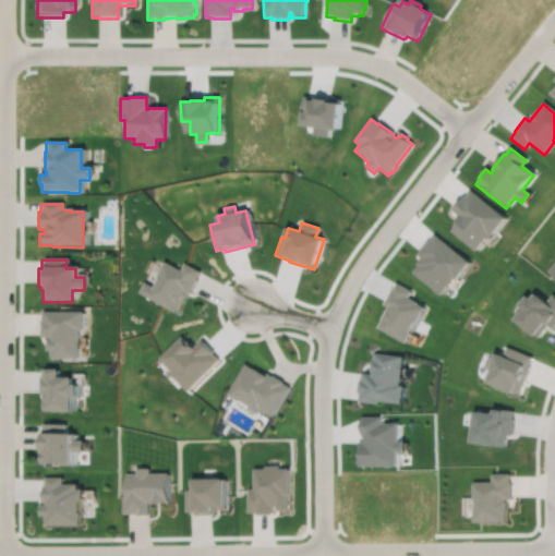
[(141,285),(135,294),(171,314),(182,294),(186,297),(195,281),(194,280),(197,274),(182,265),(178,272),(161,263),(153,278),(155,279),(149,289),(141,285)]
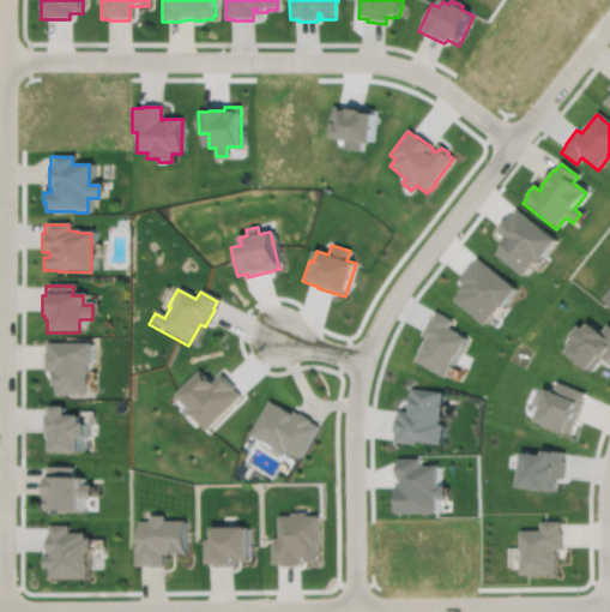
[(435,315),(432,322),(430,322),(422,336),(428,339),(416,361),(445,376),(450,367),(448,366),(463,340),(457,336),(458,335),(446,329),(450,322),(435,315)]
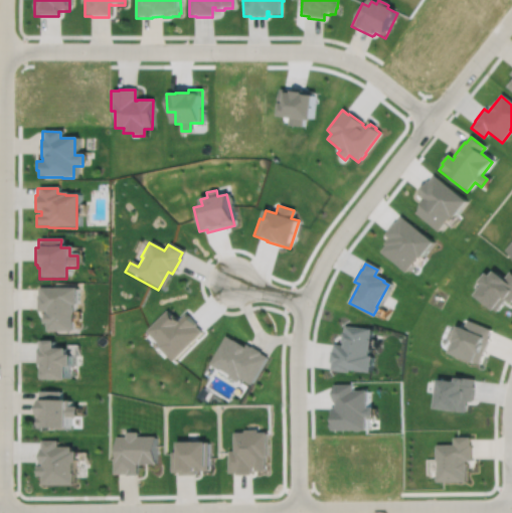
[(488,270),(480,280),(484,283),(476,293),(497,310),(506,299),(510,302),(511,299),(511,273),(509,271),(505,276),(495,268),(491,273),(488,270)]
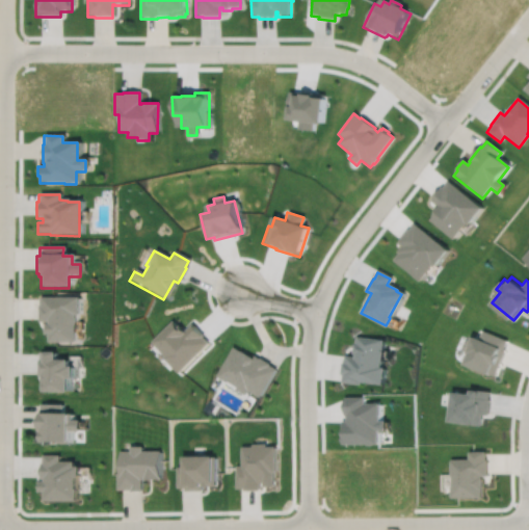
[(38,299),(38,307),(37,307),(36,323),(47,323),(47,327),(44,327),(44,336),(47,337),(47,344),(73,344),(73,317),(76,317),(77,299),(38,299)]
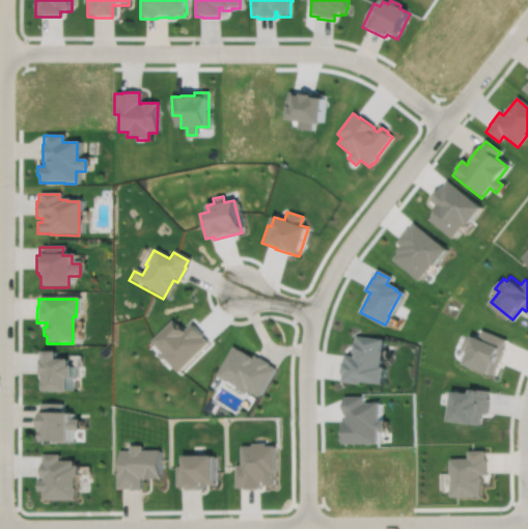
[(171,322),(150,342),(164,356),(162,358),(177,372),(206,342),(201,337),(202,336),(190,325),(185,331),(179,326),(177,328),(171,322)]
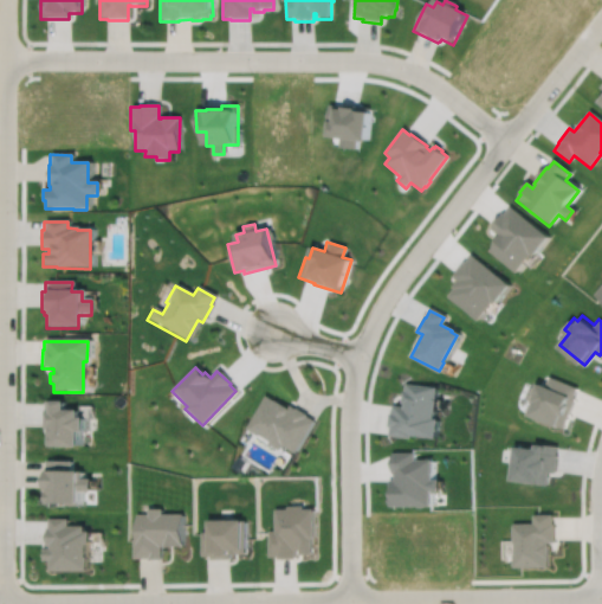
[(538,381),(535,390),(530,387),(525,399),(533,402),(528,416),(542,422),(543,418),(557,424),(556,426),(562,429),(575,398),(573,397),(576,387),(549,376),(545,384),(538,381)]
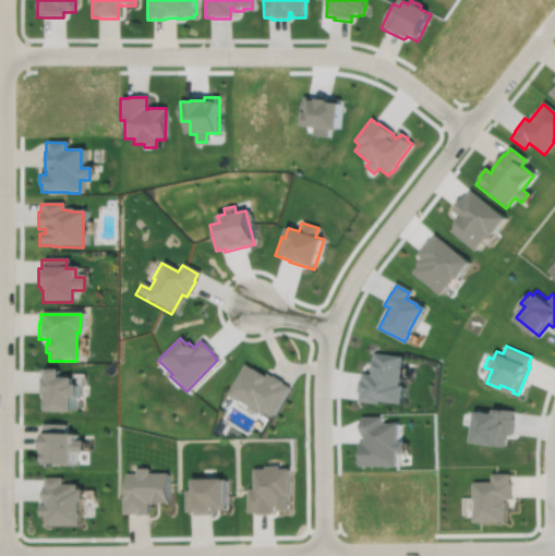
[(374,354),(373,362),(372,362),(371,372),(373,372),(372,375),(361,374),(361,382),(359,382),(358,394),(359,394),(358,401),(377,403),(378,401),(400,403),(402,387),(399,386),(402,358),(374,354)]
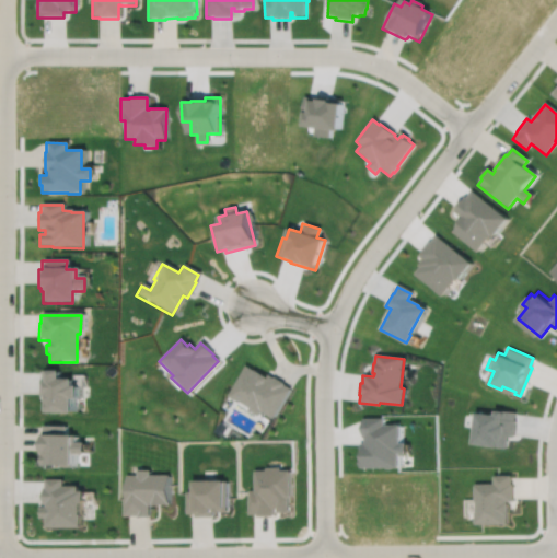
[(244,368),(227,398),(238,405),(239,404),(248,409),(247,413),(256,418),(259,414),(271,420),(289,391),(282,387),(283,386),(274,380),(273,381),(266,378),(265,380),(244,368)]
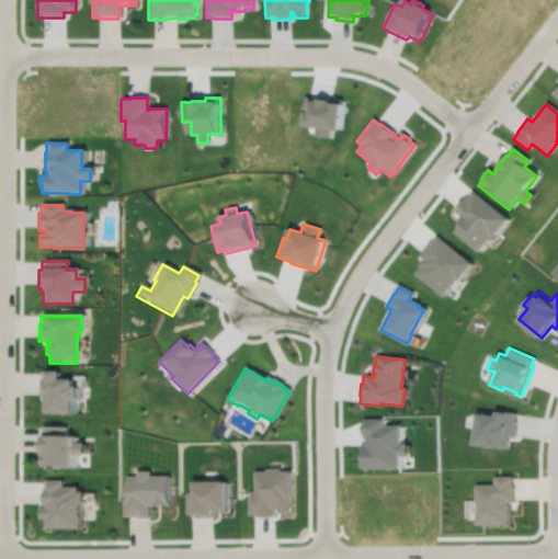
[(57,374),(40,374),(40,381),(38,381),(37,399),(43,399),(43,415),(44,415),(44,418),(69,418),(70,403),(75,403),(75,390),(70,390),(70,384),(57,384),(57,374)]
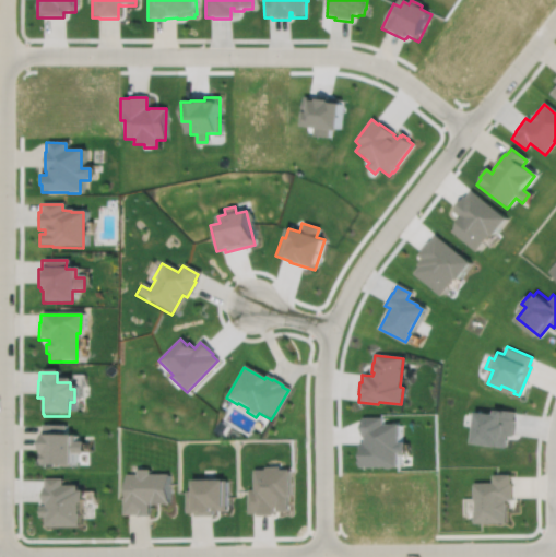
[(471,415),(470,427),(474,427),(472,442),(505,447),(505,441),(506,441),(507,435),(511,436),(513,419),(512,419),(513,411),(496,409),(495,413),(476,411),(476,415),(471,415)]
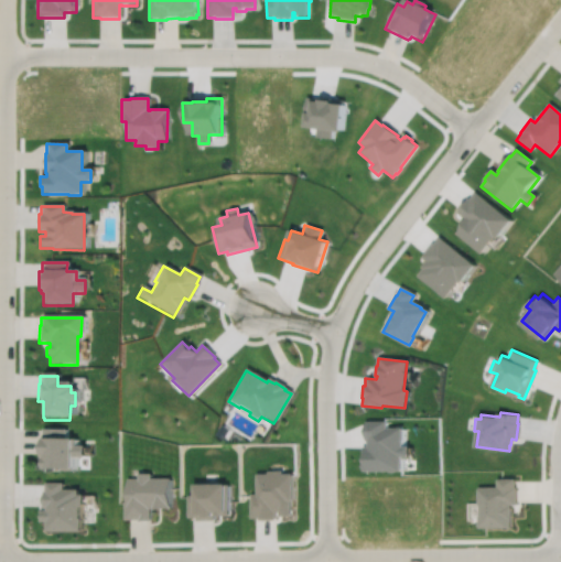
[(364,424),(364,443),(366,443),(366,450),(363,450),(363,463),(360,463),(362,474),(388,474),(388,476),(395,476),(395,474),(400,474),(399,461),(407,461),(407,451),(400,451),(400,431),(385,431),(385,424),(364,424)]
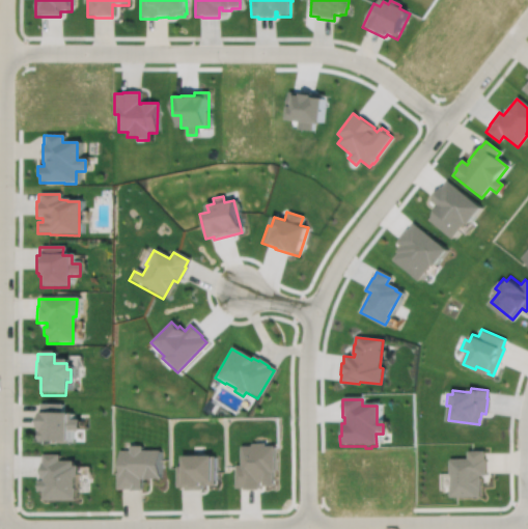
[(42,402),(42,412),(39,412),(38,440),(58,441),(58,442),(72,442),(72,428),(81,428),(81,418),(73,418),(73,410),(64,410),(64,402),(42,402)]
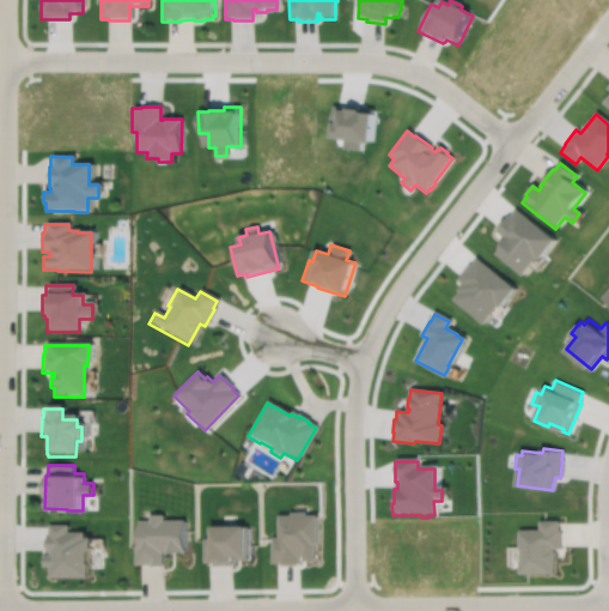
[(275,516),(275,538),(269,538),(269,564),(279,564),(279,566),(297,566),(297,557),(300,557),(302,562),(314,561),(312,545),(316,545),(316,515),(304,515),(304,513),(288,513),(288,516),(275,516)]
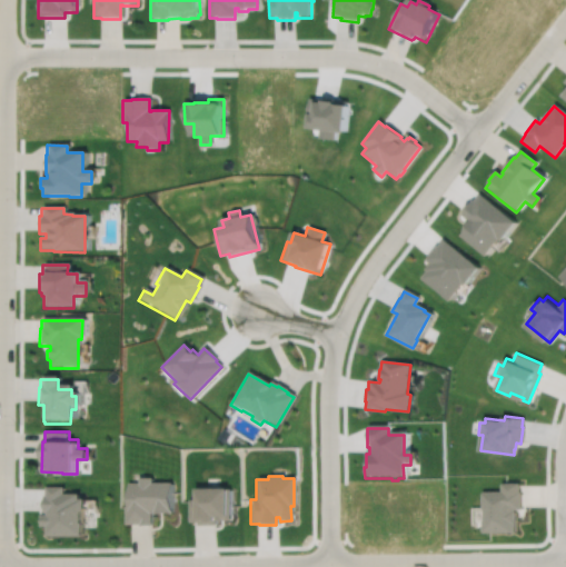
[(128,483),(128,506),(125,506),(125,524),(139,524),(139,525),(152,525),(152,513),(155,513),(155,514),(164,514),(164,513),(174,513),(172,483),(154,483),(154,477),(140,477),(140,483),(128,483)]
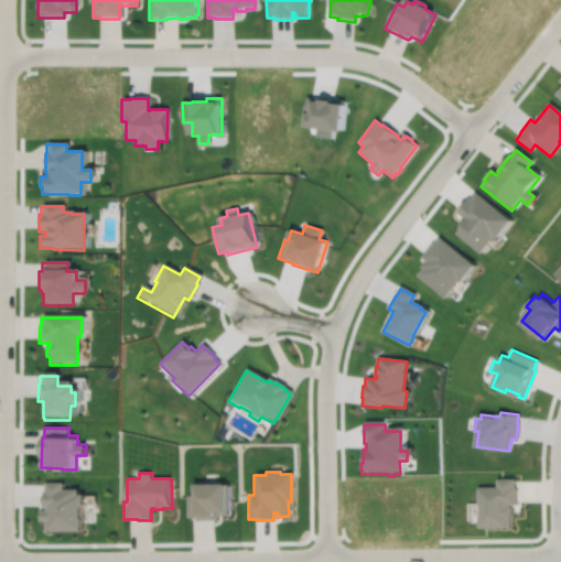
[(477,487),(477,505),(478,505),(478,516),(477,516),(477,528),(510,527),(510,518),(510,506),(509,506),(509,504),(515,504),(515,487),(514,487),(514,479),(496,479),(496,487),(477,487)]
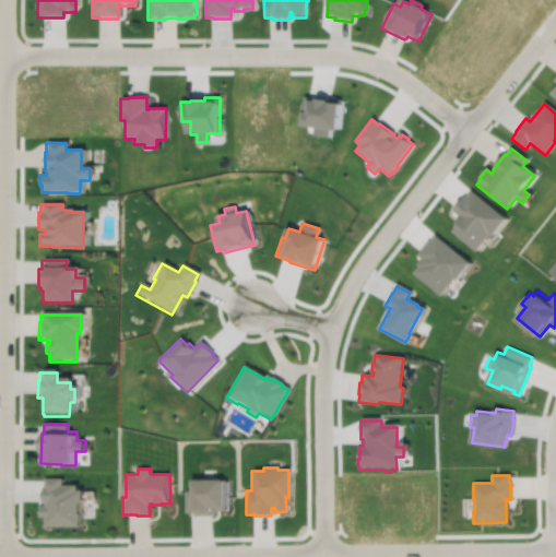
[(45,478),(45,486),(43,486),(43,504),(46,504),(46,506),(40,506),(40,517),(46,517),(46,525),(82,525),(82,512),(80,512),(80,500),(83,500),(83,489),(79,489),(79,485),(63,485),(63,478),(45,478)]
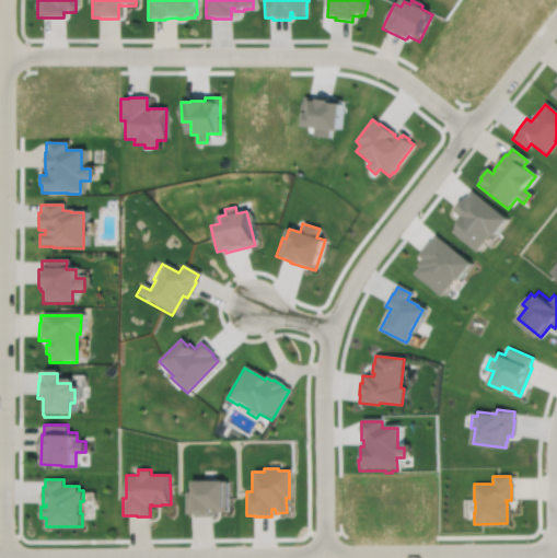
[(195,480),(196,491),(186,491),(186,513),(195,513),(195,516),(213,516),(213,512),(229,512),(228,479),(195,480)]
